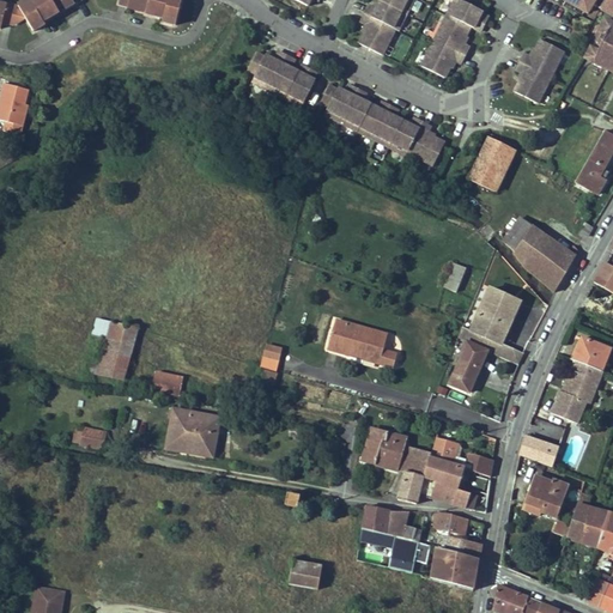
[(6,6),(0,4),(0,29),(2,22),(13,24),(24,18),(32,32),(44,25),(42,23),(80,0),(29,0),(17,7),(6,5),(6,6)]
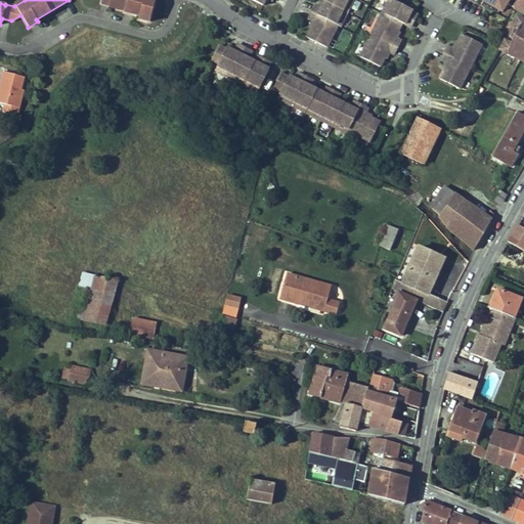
[(156,0),(102,0),(102,3),(110,5),(110,7),(125,11),(125,12),(140,16),(139,19),(150,22),(156,0)]
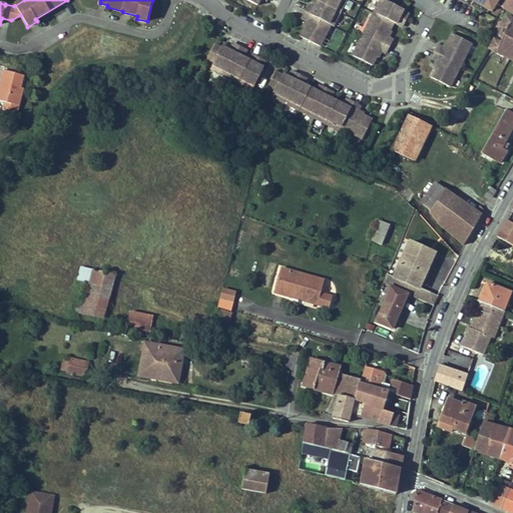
[(308,21),(300,36),(320,46),(331,25),(333,26),(346,0),(318,0),(315,7),(309,5),(302,19),(308,21)]
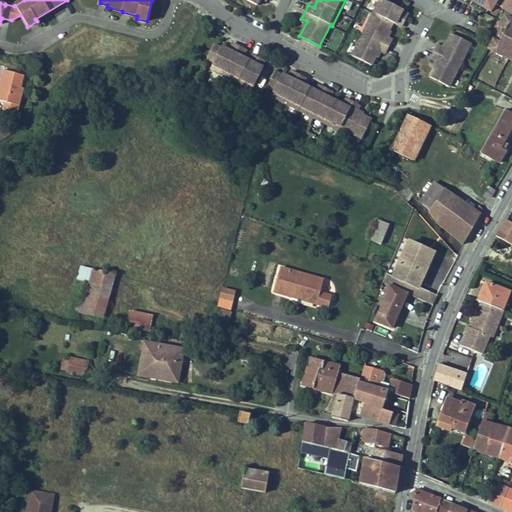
[(403,10),(383,0),(379,0),(351,55),(371,65),(379,51),(384,53),(391,39),(386,37),(393,23),(401,27),(405,19),(399,17),(403,10)]
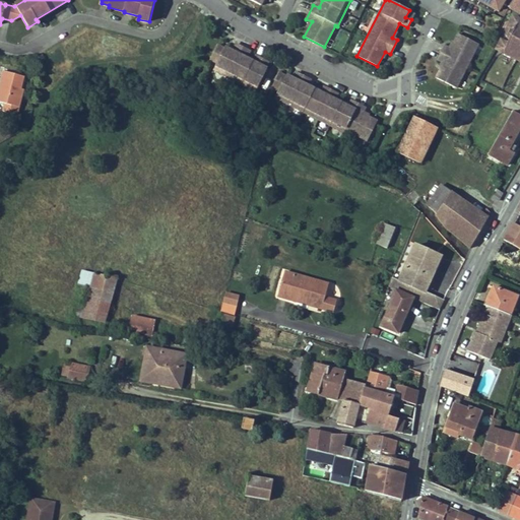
[(503,4),(510,8),(514,0),(476,0),(479,2),(480,1),(482,2),(497,9),(499,11),(503,4)]
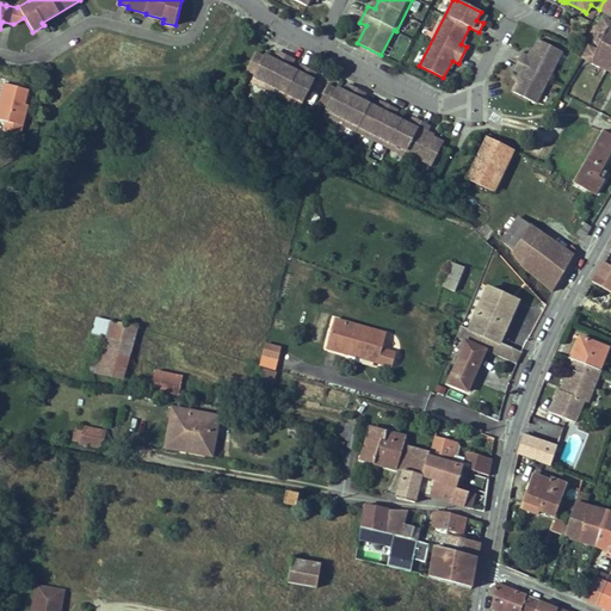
[(610,0),(604,0),(599,10),(610,16),(610,0)]
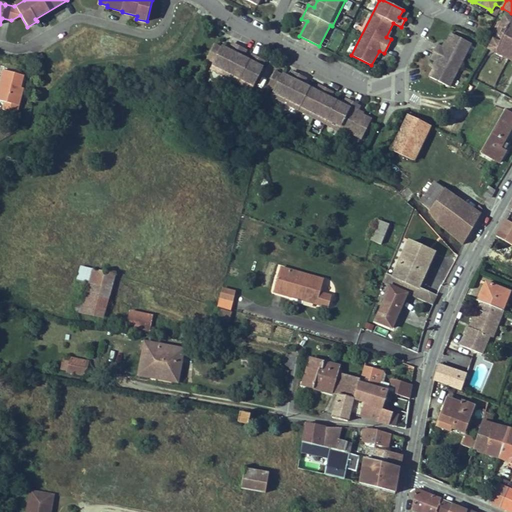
[(489,9),(475,2),(473,6),(486,13),(489,9)]
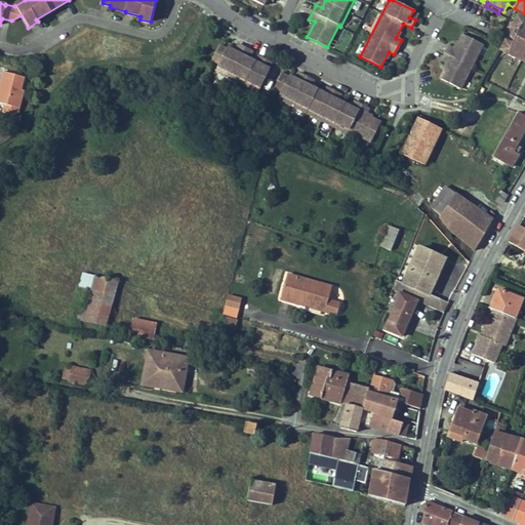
[(524,61),(524,19),(517,16),(513,26),(519,29),(517,33),(514,31),(511,38),(515,40),(513,44),(507,41),(501,49),(524,61)]
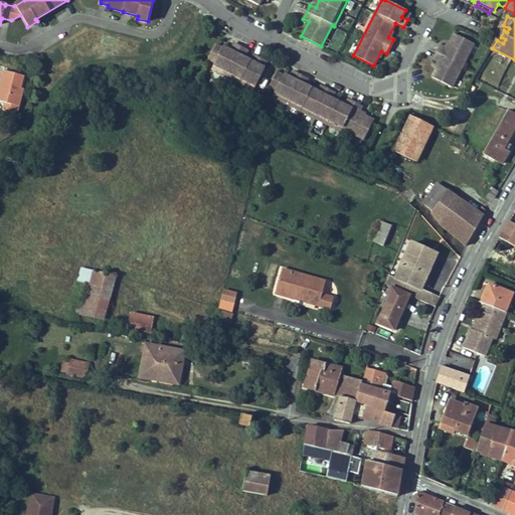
[(432,77),(452,88),(474,43),(454,33),(447,48),(441,45),(434,59),(440,62),(432,77)]
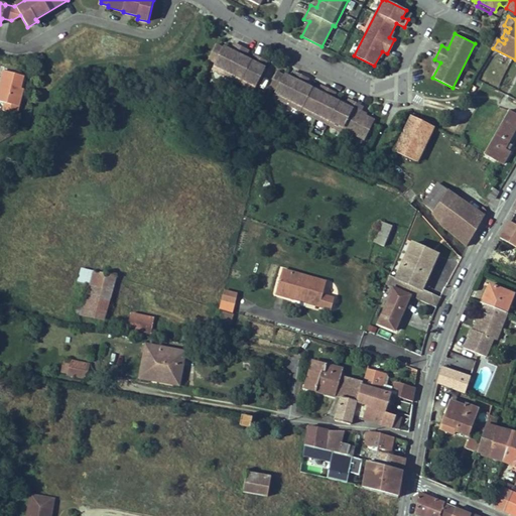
[(261,58),(254,55),(251,60),(245,57),(248,50),(234,43),(231,50),(224,46),(223,48),(216,44),(209,59),(216,62),(212,70),(254,91),(265,68),(259,63),(261,58)]
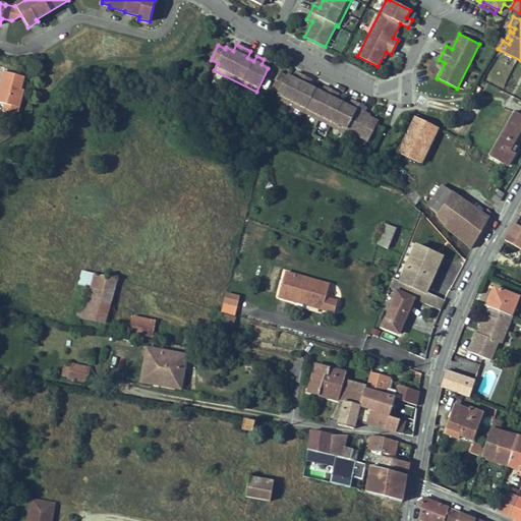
[(262,64),(268,68),(271,63),(264,59),(262,64)]
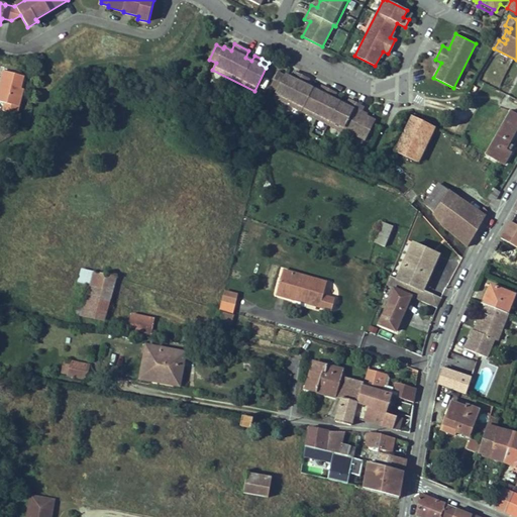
[(24,77),(3,71),(0,83),(0,87),(1,88),(0,92),(0,101),(5,103),(3,111),(17,114),(24,90),(21,89),(24,77)]
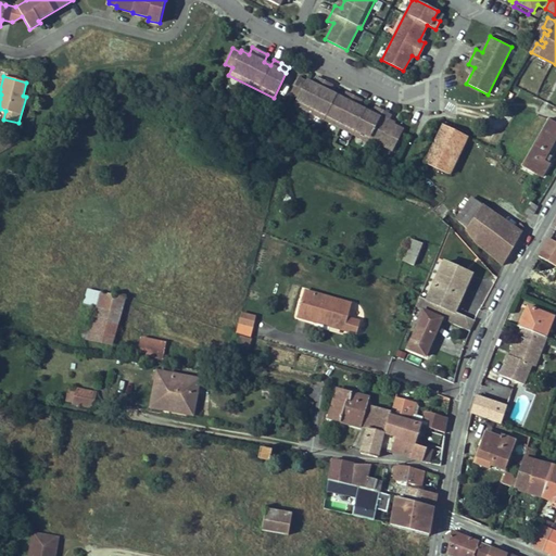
[(298,98),(294,104),(368,141),(369,139),(393,151),(404,129),(388,122),(391,115),(376,108),(373,114),(358,106),(361,101),(346,93),(343,99),(329,91),(332,86),(317,78),(314,84),(307,80),(306,81),(299,78),(291,93),(298,98)]
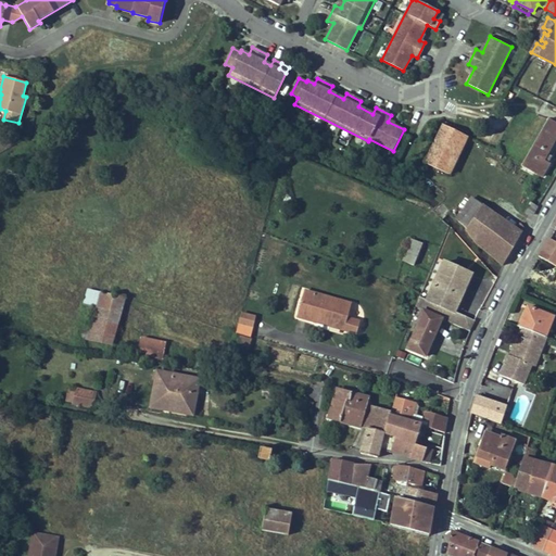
[(555,122),(548,118),(522,165),(542,177),(548,164),(543,161),(547,153),(555,137),(555,122)]
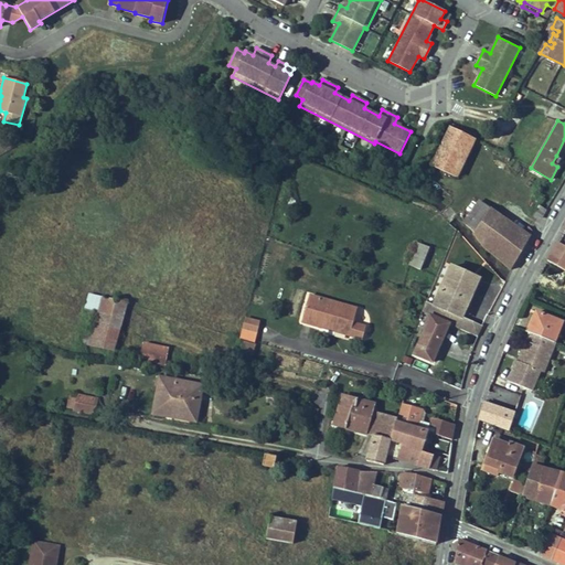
[(475,138),(449,126),(430,166),(456,178),(475,138)]
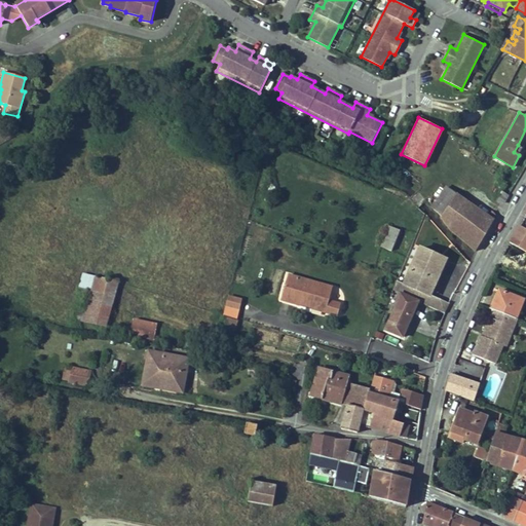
[(522,148),(518,145),(514,152),(519,155),(522,148)]
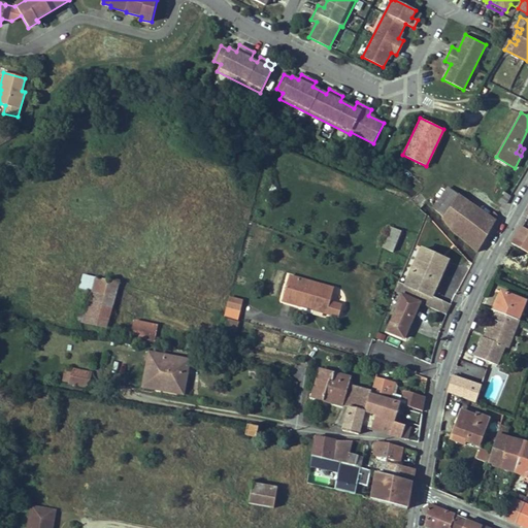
[(470,204),(448,188),(433,207),(442,218),(451,230),(470,204)]
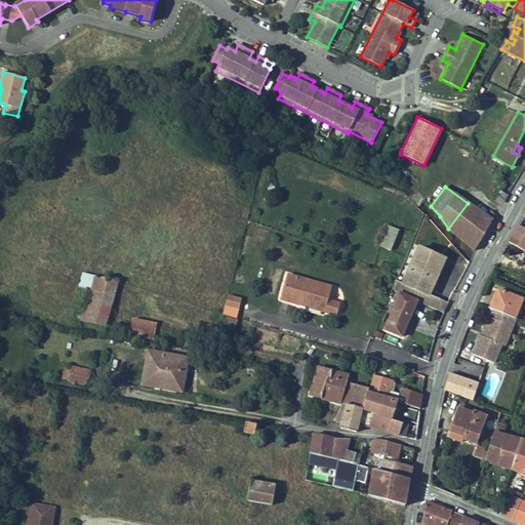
[(508,195),(501,191),(495,201),(498,202),(503,202),(508,195)]
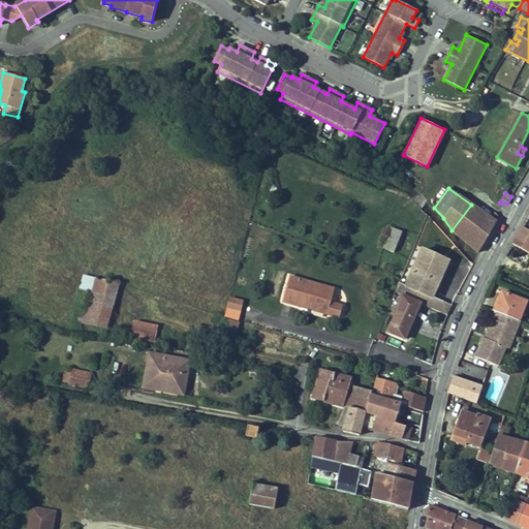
[(491,218),(471,205),(452,230),(476,251),(478,253),(497,222),(491,218)]
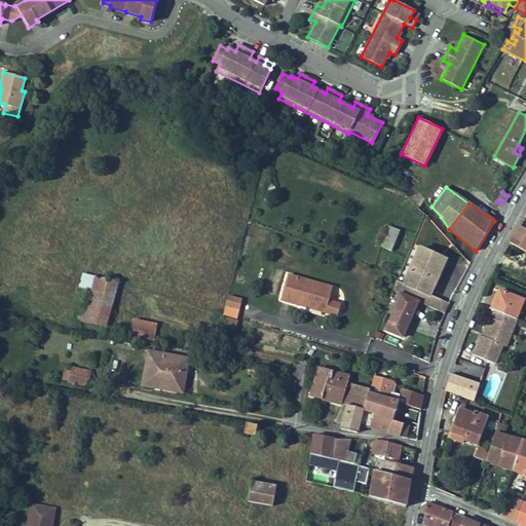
[(380,247),(391,251),(400,231),(389,226),(380,247)]
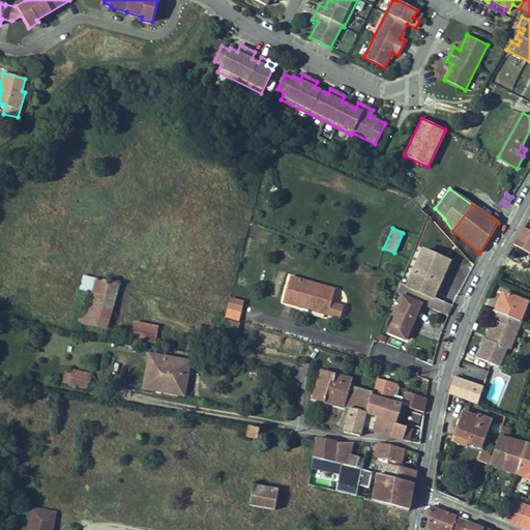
[(529,232),(523,228),(513,245),(529,254),(529,232)]
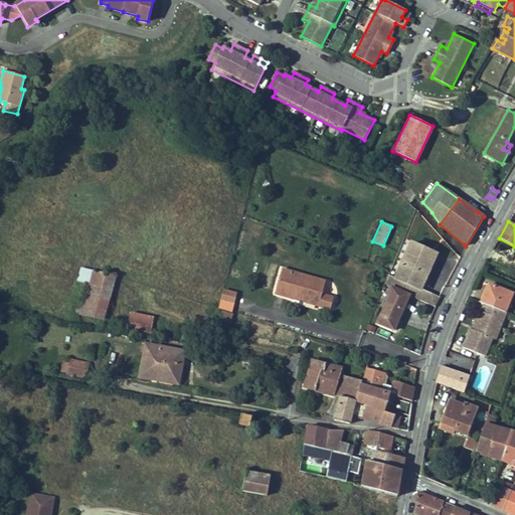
[(426,277),(437,254),(411,242),(395,278),(388,275),(384,284),(391,287),(409,295),(411,296),(415,287),(420,275),(426,277)]
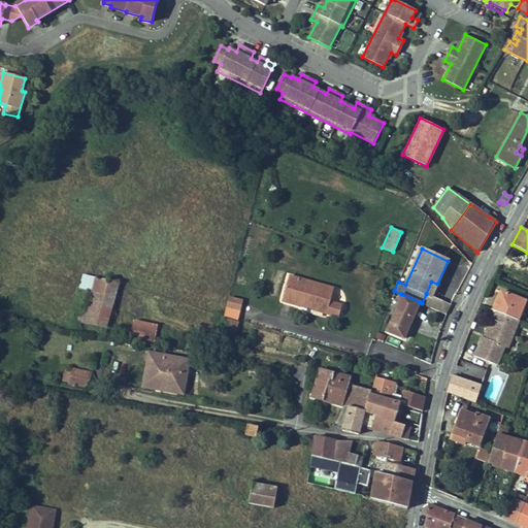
[(91,303),(111,307),(118,282),(85,275),(80,290),(93,293),(91,303)]
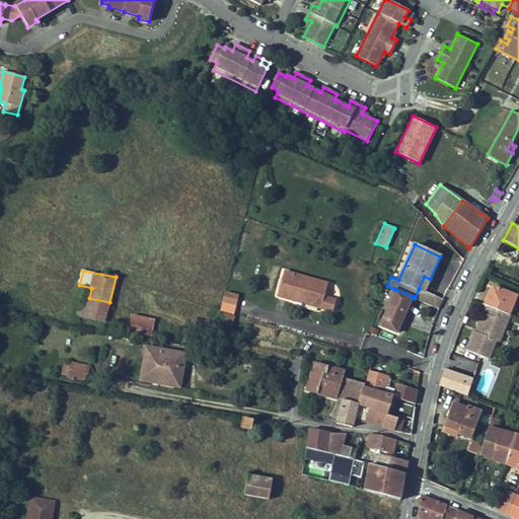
[(334,311),(336,301),(324,297),(326,290),(317,288),(319,282),(284,272),(279,290),(289,293),(288,298),(297,301),(297,298),(306,301),(305,303),(334,311)]
